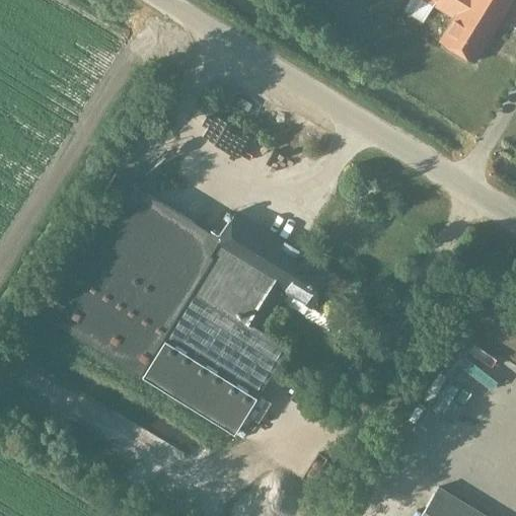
[(515,0),(423,0),(456,20),(442,44),(475,65),(515,0)]
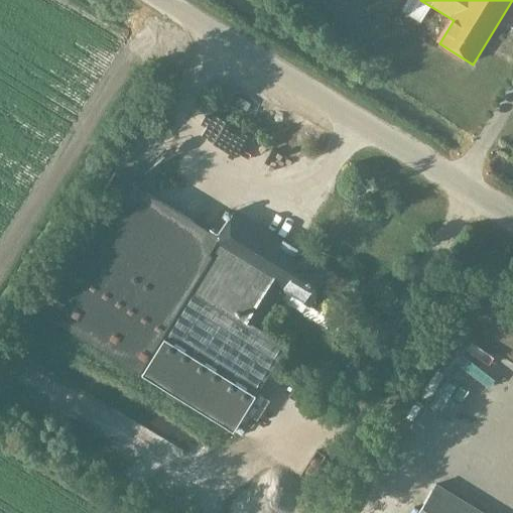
[(309,308),(331,274),(234,215),(219,239),(114,174),(31,309),(233,434),(285,348),(262,334),(286,294),(309,308)]
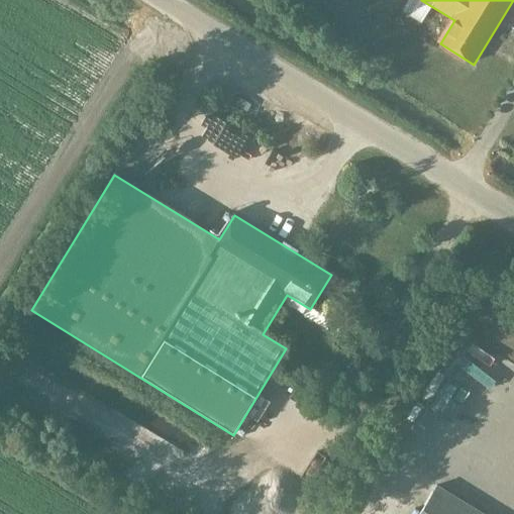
[(503,347),(501,346),(505,337),(484,326),(475,344),(499,355),(503,347)]
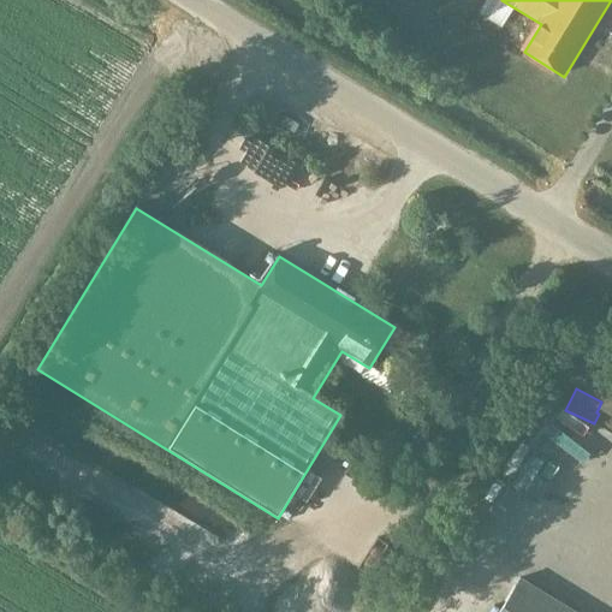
[(548,394),(542,405),(557,414),(564,404),(548,394)]
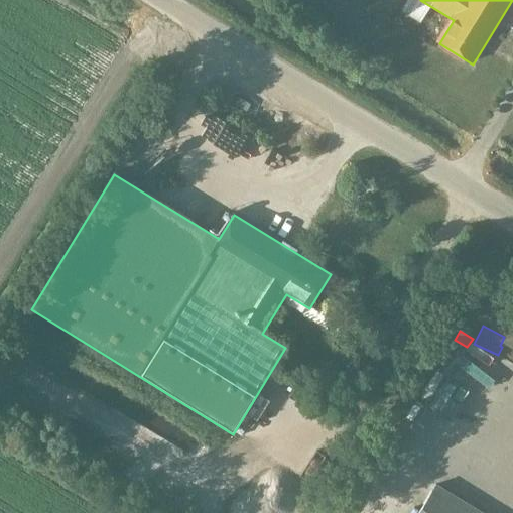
[(483,512),(437,485),(419,512),(483,512)]
